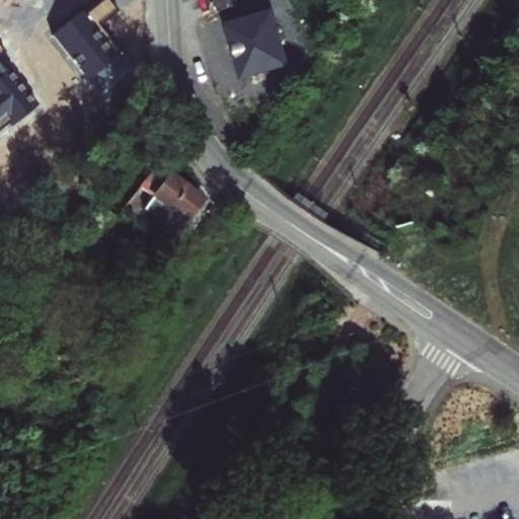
[(119,11),(109,0),(101,0),(83,15),(81,12),(53,34),(88,80),(122,52),(100,25),(119,11)]
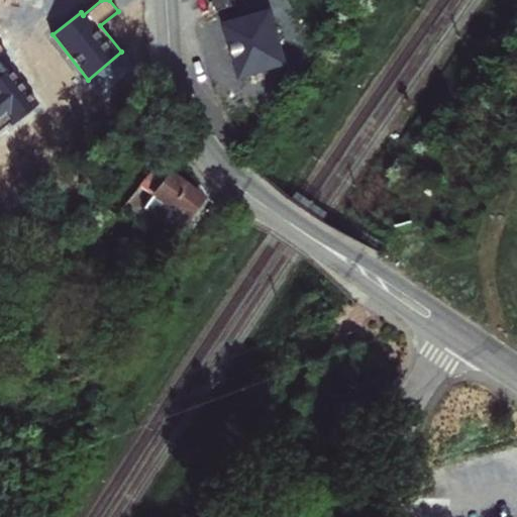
[(229,0),(210,0),(215,11),(231,6),(229,0)]
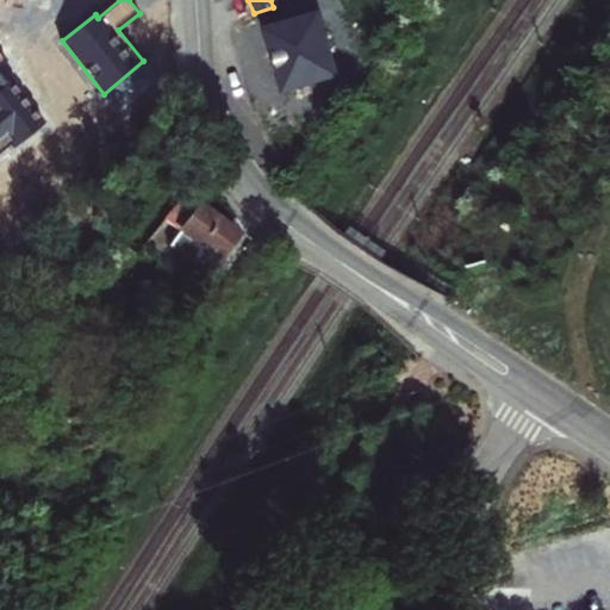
[(319,19),(268,35),(285,94),(337,79),(319,19)]
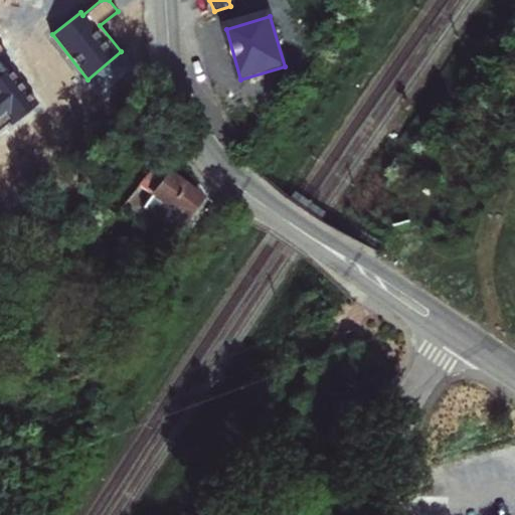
[(0,55),(6,52),(0,44),(0,129),(9,122),(12,126),(37,105),(8,68),(4,71),(0,64),(0,55)]
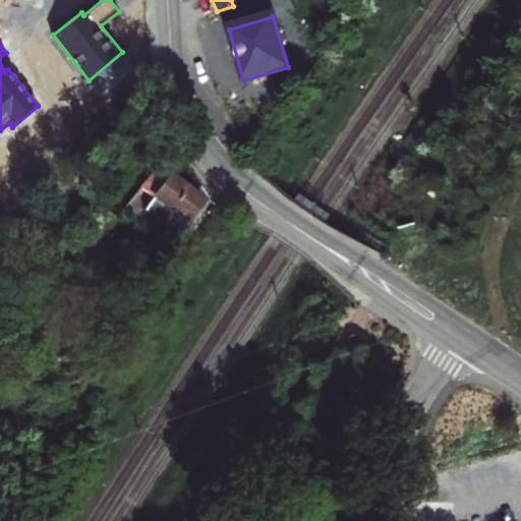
[(180,184),(158,167),(141,188),(153,197),(143,209),(177,233),(201,200),(180,184)]
